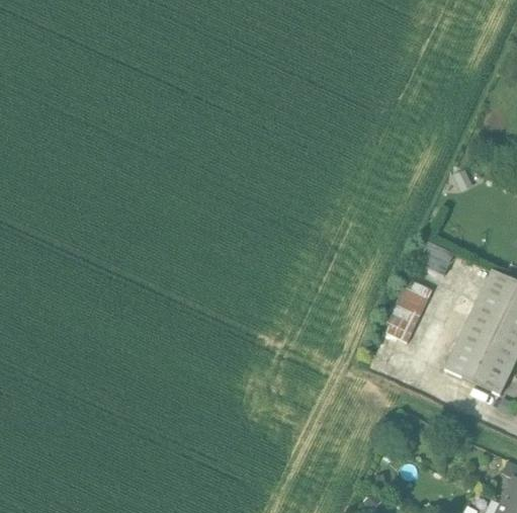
[(516,280),(491,268),(443,368),(502,395),(516,359),(516,280)]
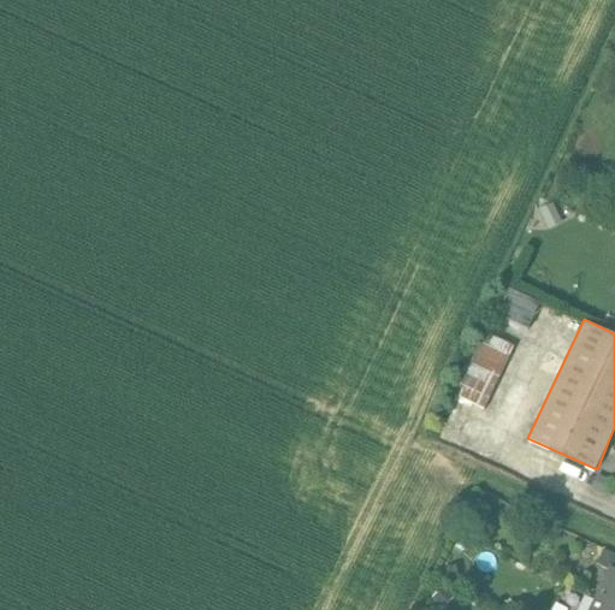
[(485,407),(514,342),(485,329),(456,394),(485,407)]
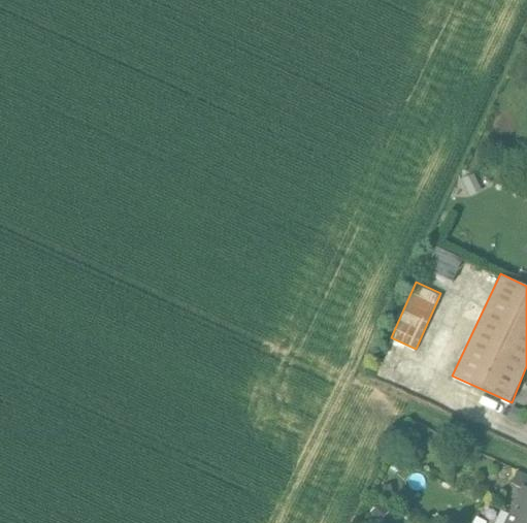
[(526,472),(516,468),(509,480),(523,487),(523,486),(526,487),(526,472)]
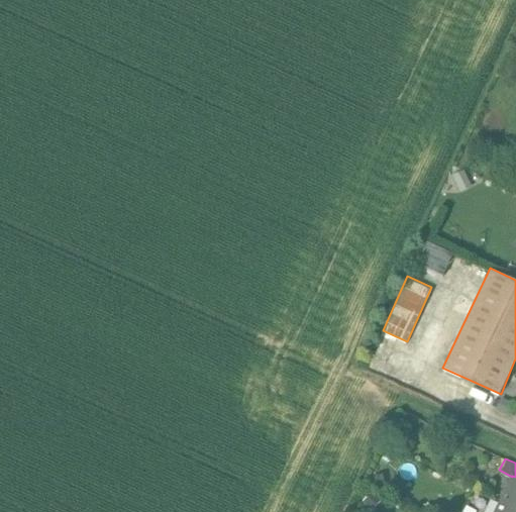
[(515,477),(512,476),(512,477),(500,501),(515,508),(515,477)]
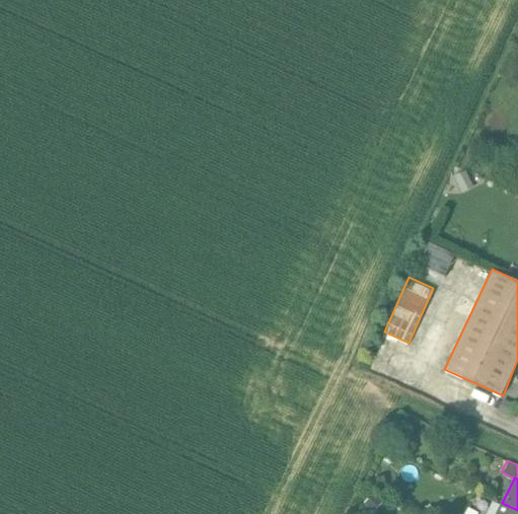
[(517,513),(517,510),(502,503),(496,513),(517,513)]
